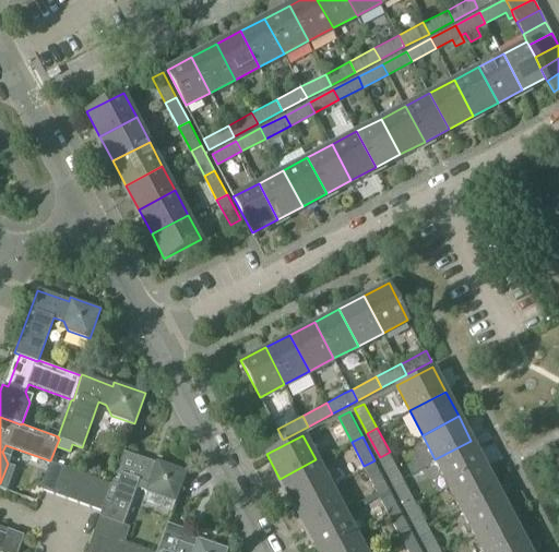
[(448,484),(484,465),(471,441),(435,459),(448,484)]
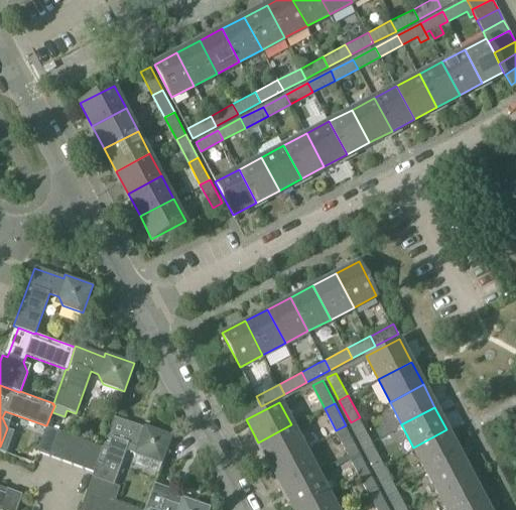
[(372,439),(360,417),(351,422),(362,444),(372,439)]
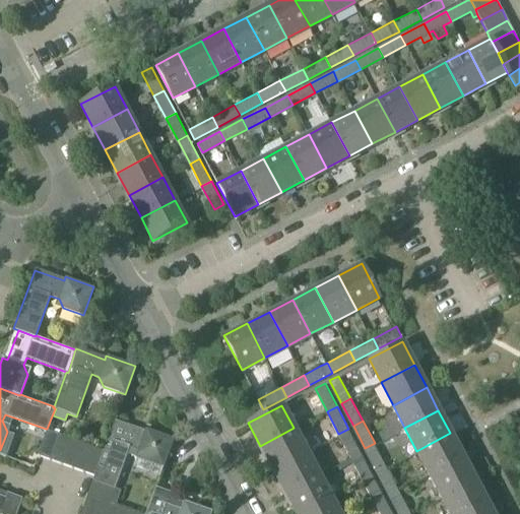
[(115,487),(127,452),(163,465),(173,439),(144,430),(143,434),(114,423),(104,450),(94,475),(92,478),(115,487)]
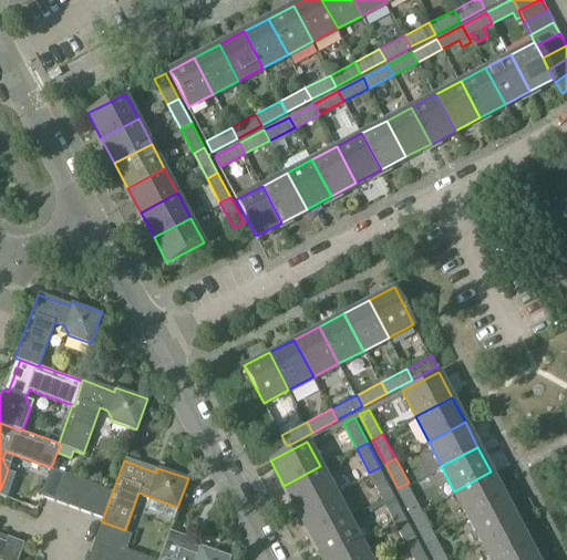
[(297,510),(333,491),(320,466),(284,486),(297,510)]
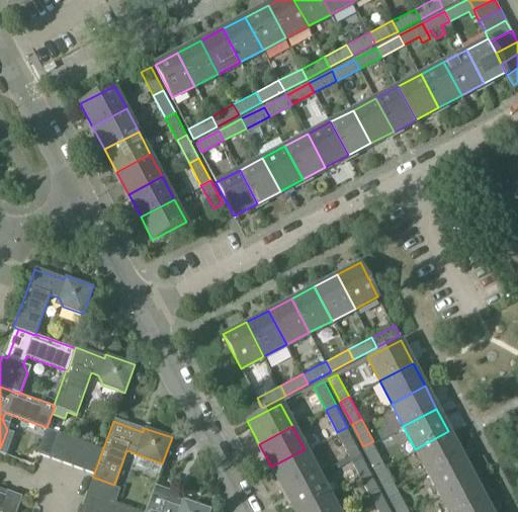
[(49,457),(58,431),(47,427),(46,427),(36,453),(37,453),(49,457)]
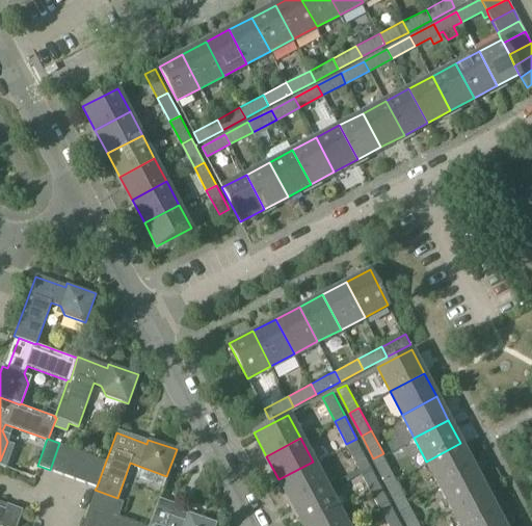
[(358,467),(369,462),(356,439),(346,444),(358,467)]
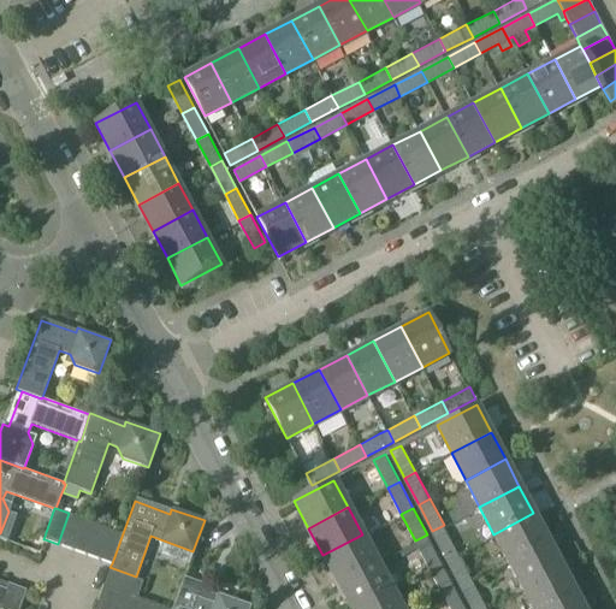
[(69,513),(58,544),(71,549),(82,518),(69,513)]
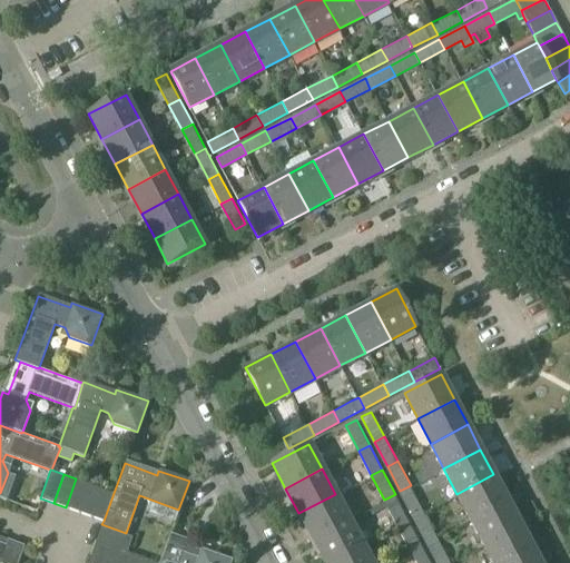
[(470,519),(507,500),(493,474),(457,494),(470,519)]
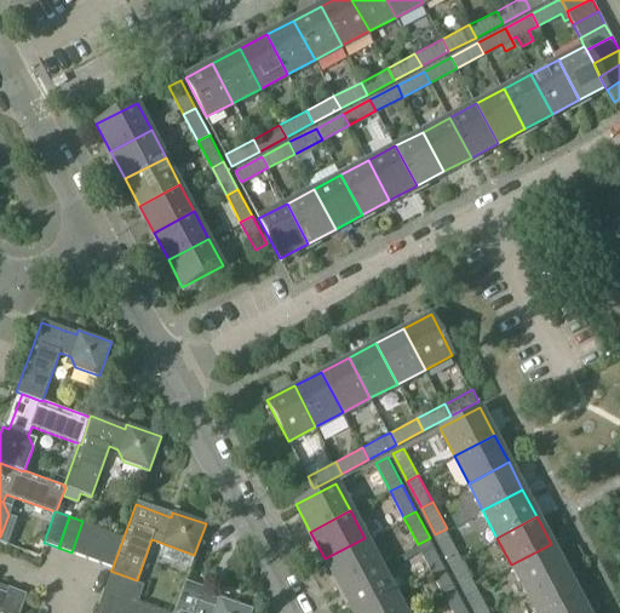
[(82,521),(72,553),(86,557),(97,527),(82,521)]
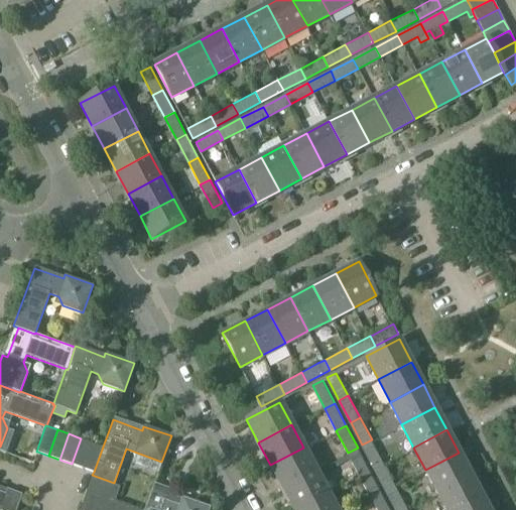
[(83,468),(92,441),(81,438),(72,464),(83,468)]
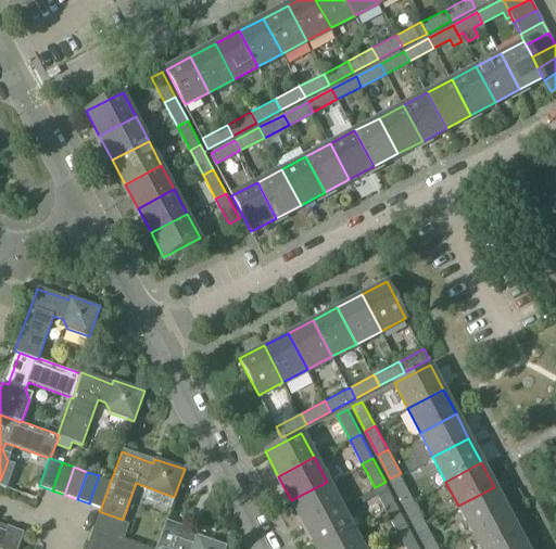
[(403,503),(414,498),(401,473),(390,479),(403,503)]
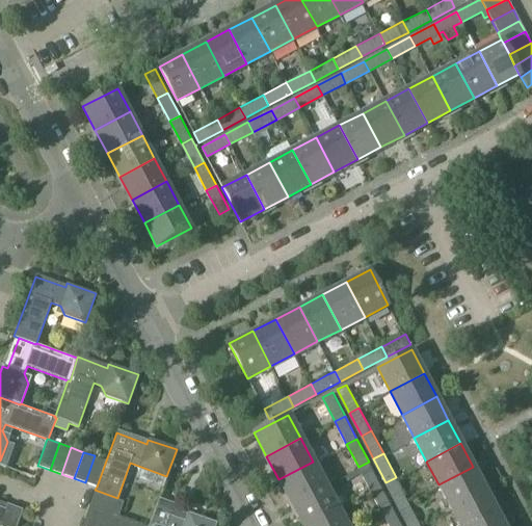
[(85,482),(97,487),(106,461),(95,455),(85,482)]
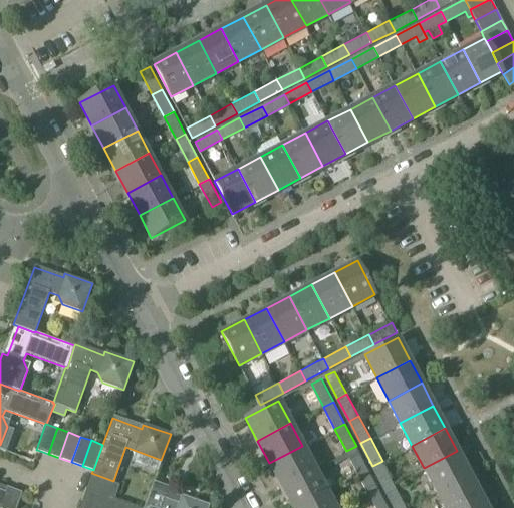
[(302,446),(269,463),(280,486),(314,468),(302,446)]
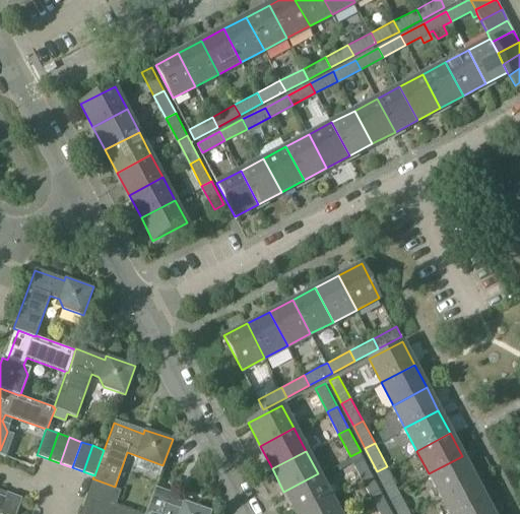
[(350,456),(356,467),(363,478),(373,473),(361,451),(350,456)]
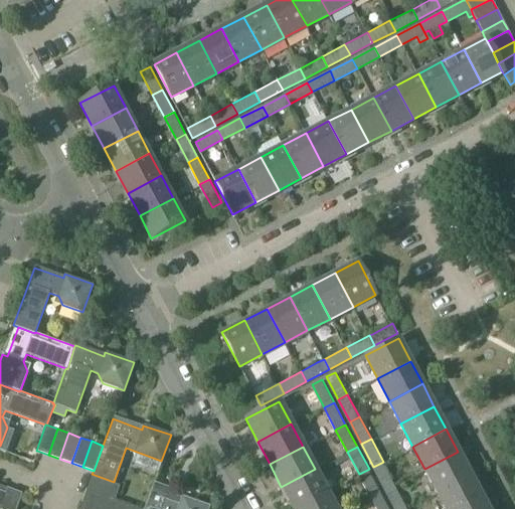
[(458,452),(424,469),(437,491),(470,474),(458,452)]
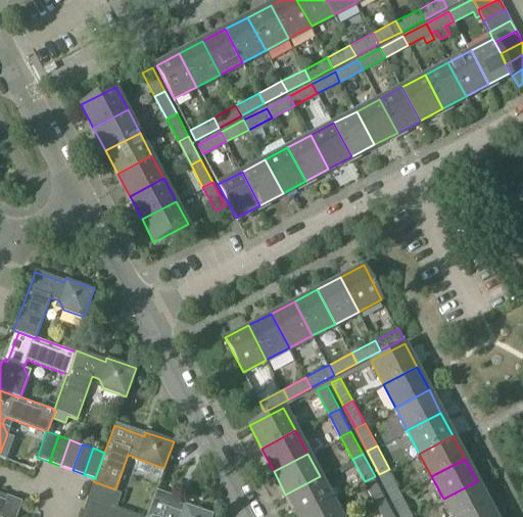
[(379,474),(387,489),(391,497),(401,491),(389,469),(379,474)]
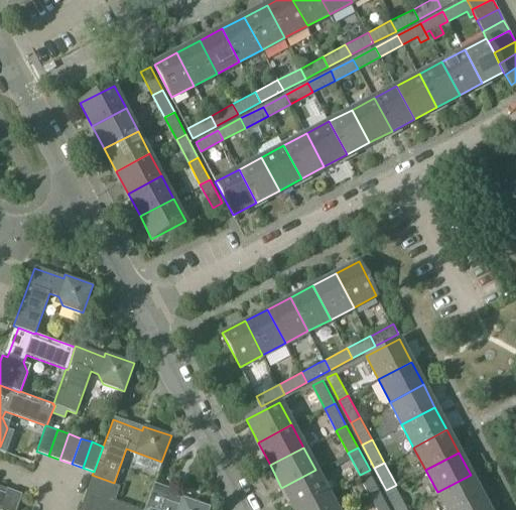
[(293,509),(327,493),(315,470),(281,488),(293,509)]
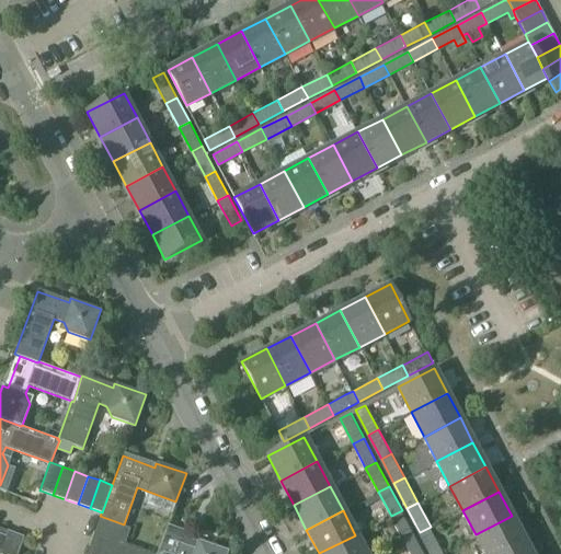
[(402,510),(391,516),(404,541),(414,535),(411,529),(402,510)]
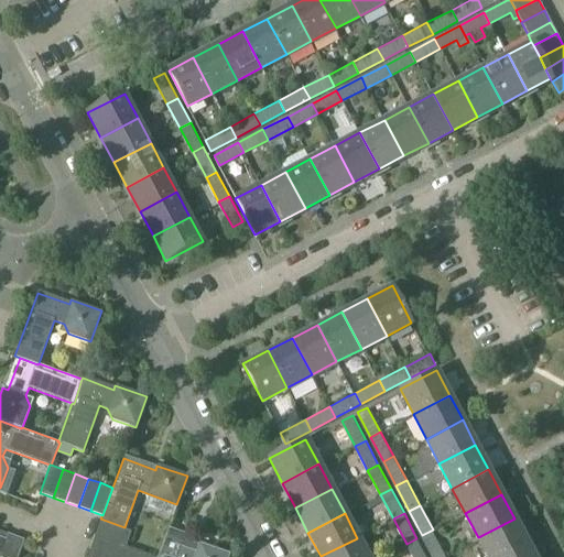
[(126,546),(131,530),(125,527),(100,519),(95,535),(108,539),(120,544),(126,546)]
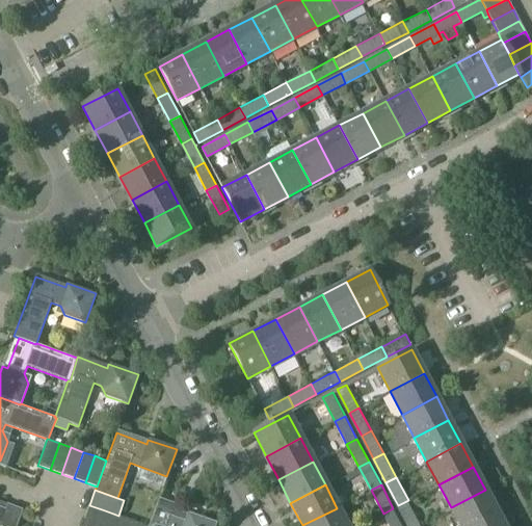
[(473,525),(498,514),(485,490),(451,507),(460,525),(473,525)]
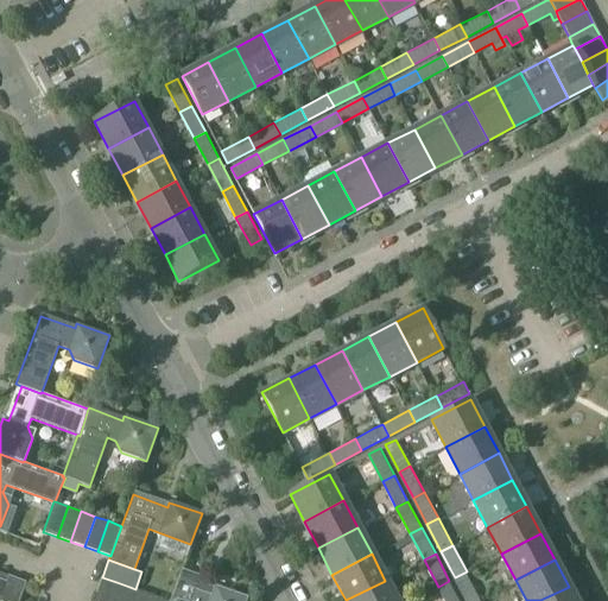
[(0,600),(2,600),(18,600),(26,581),(0,571),(0,600)]
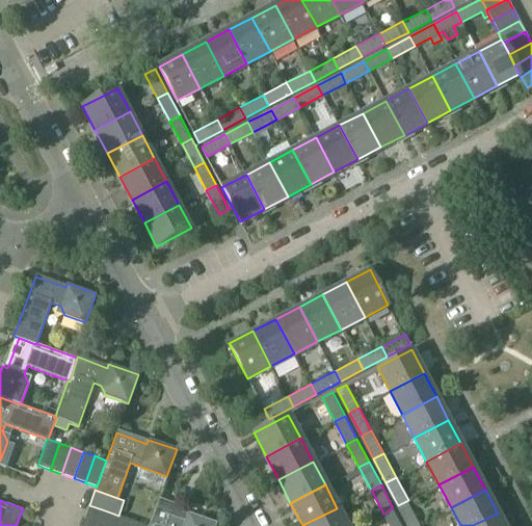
[(415,525),(420,523),(408,500),(398,505),(408,525),(415,525)]
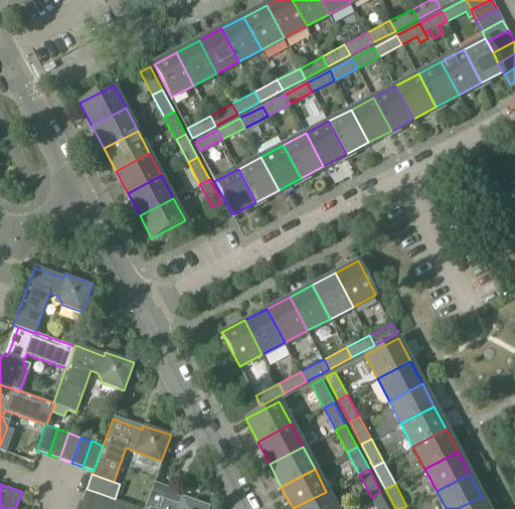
[(207,508),(209,505),(151,486),(143,508),(207,508)]
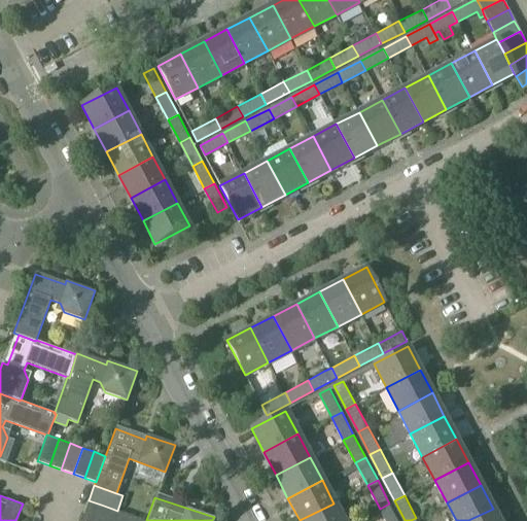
[(95,520),(101,505),(89,500),(80,520),(95,520)]
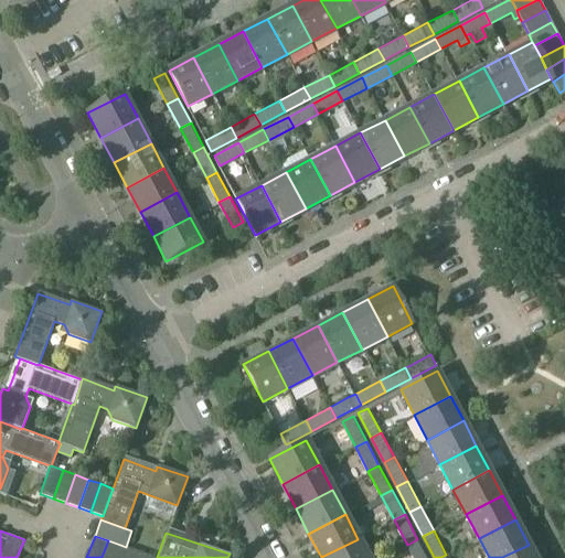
[(368,557),(358,539),(321,557),(368,557)]
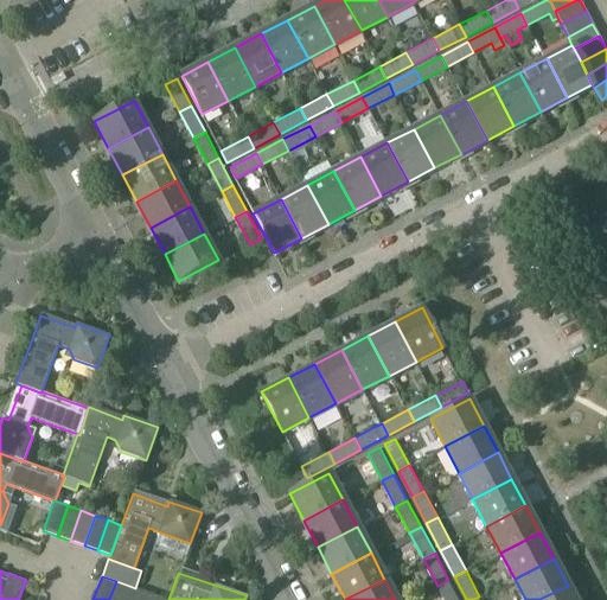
[(445,599),(459,599),(448,580),(438,586),(445,599)]
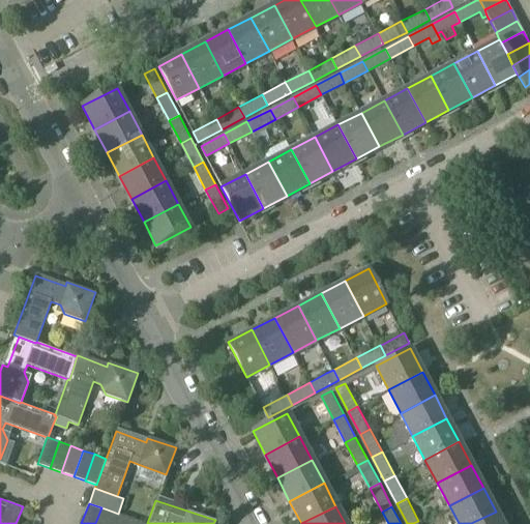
[(101,507),(95,523),(108,523),(113,512),(101,507)]
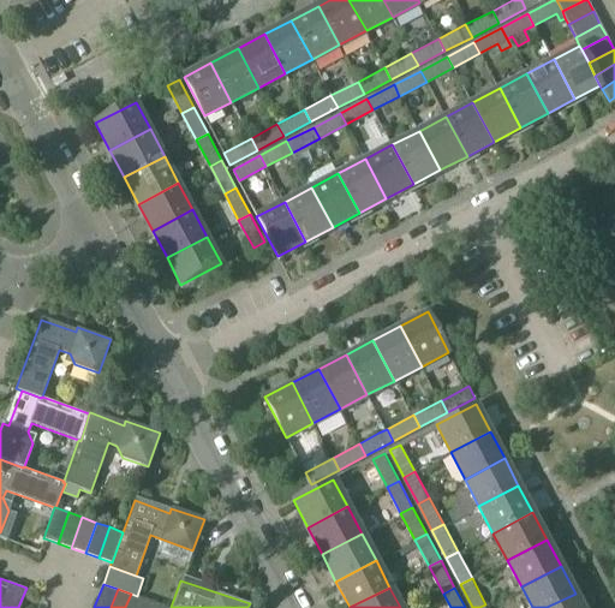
[(137,596),(131,594),(125,607),(141,607),(144,598),(137,596)]
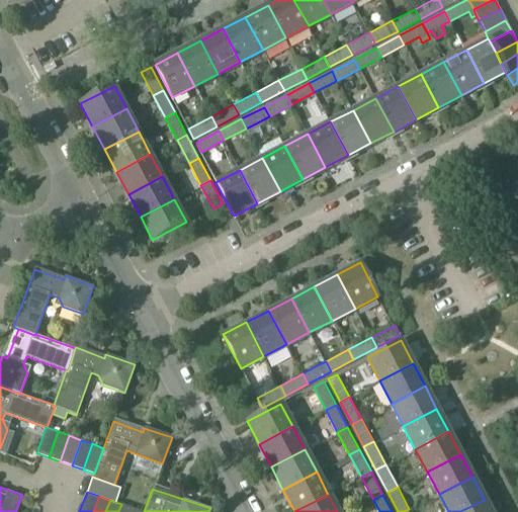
[(491,511),(485,500),(460,511),(491,511)]
